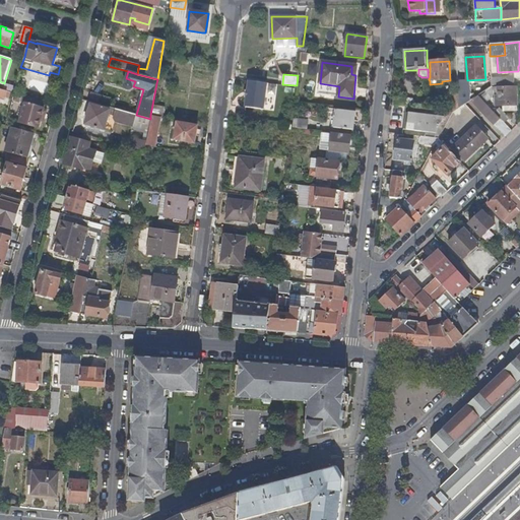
[(515,85),(514,77),(493,78),(494,84),(495,84),(495,86),(496,86),(515,85)]
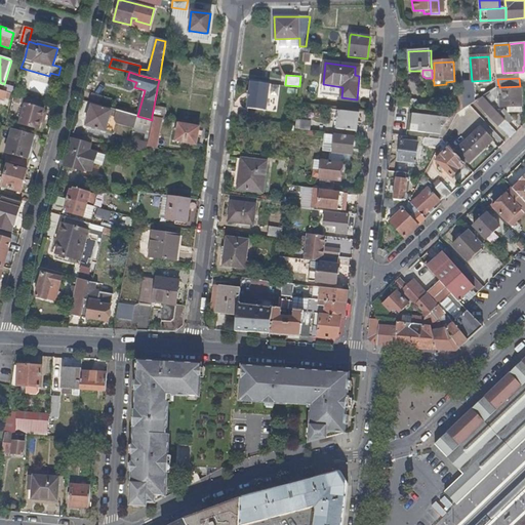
[(136,82),(127,79),(125,85),(134,87),(136,82)]
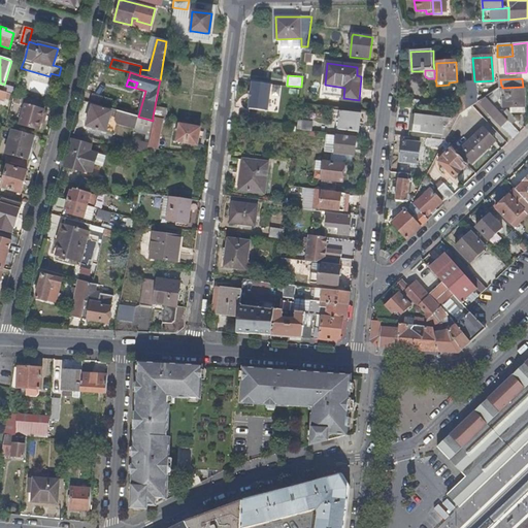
[(269,84),(253,81),(252,91),(251,99),(249,108),(266,110),(269,84)]
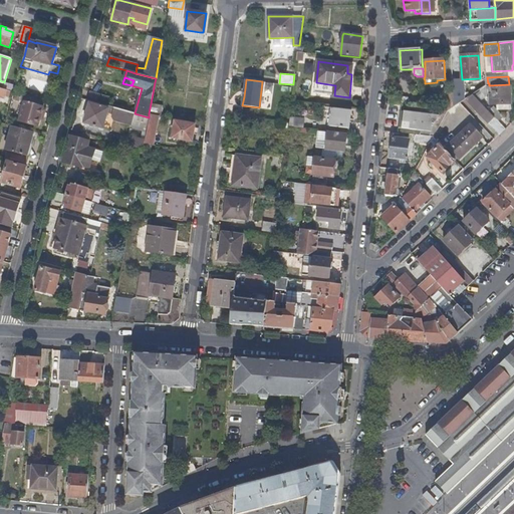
[(474,95),(480,89),(480,80),(463,81),(463,84),(453,84),(454,94),(454,107),(460,103),(465,99),(473,94),(474,95)]
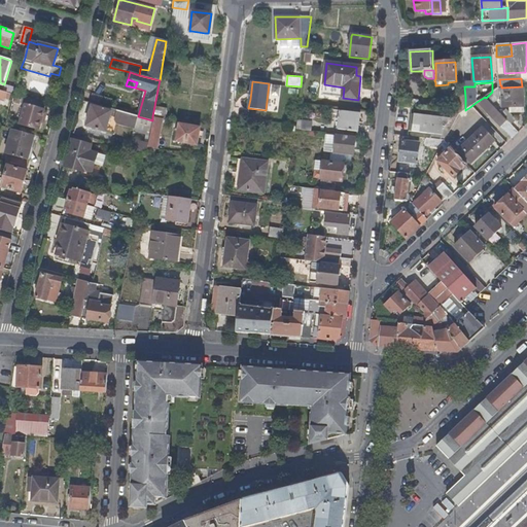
[(500,100),(500,97),(501,93),(502,90),(502,88),(501,88),(498,88),(492,92),(486,98),(494,107),(500,100)]
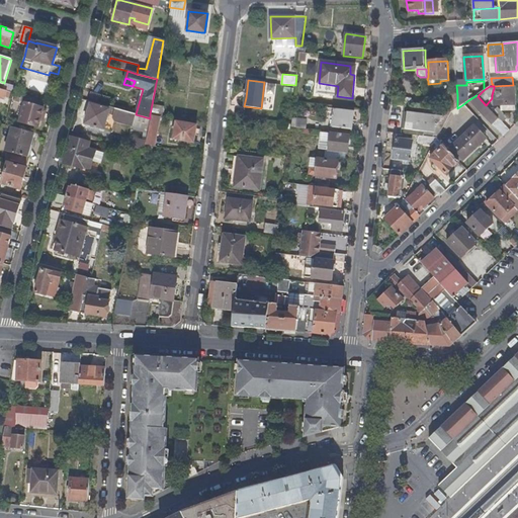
[(515,111),(514,87),(497,87),(498,95),(495,95),(495,104),(496,105),(501,105),(501,111),(515,111)]
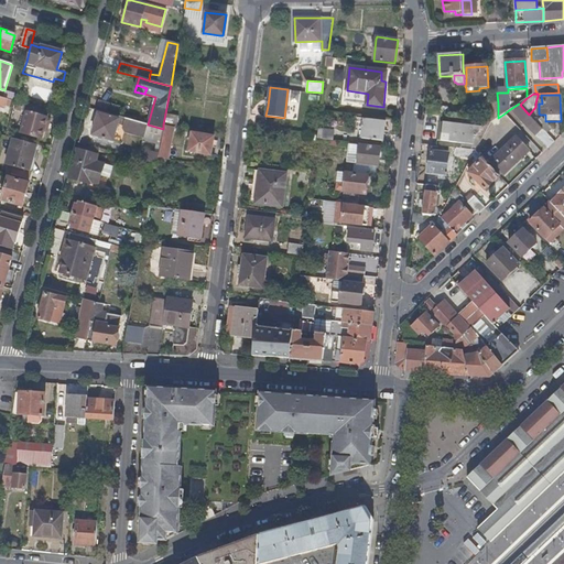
[(498,118),(498,104),(489,104),(488,122),(491,122),(492,121),(495,119),(498,118)]
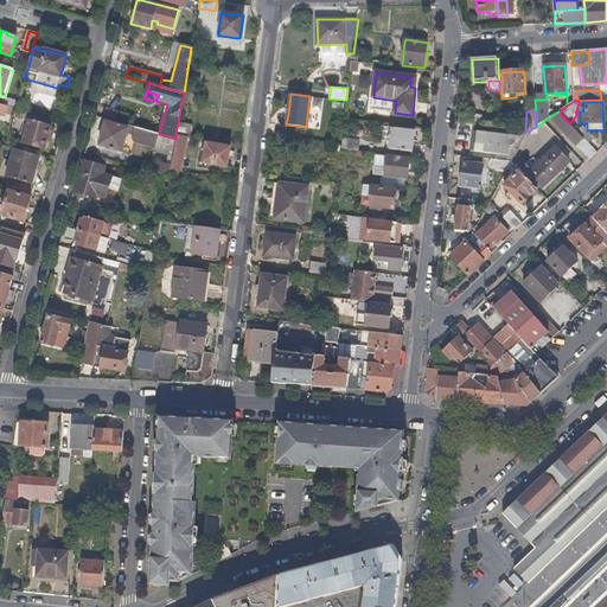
[(577,132),(569,123),(560,113),(558,112),(549,117),(560,129),(576,146),(577,146),(589,158),(596,152),(589,144),(577,132)]
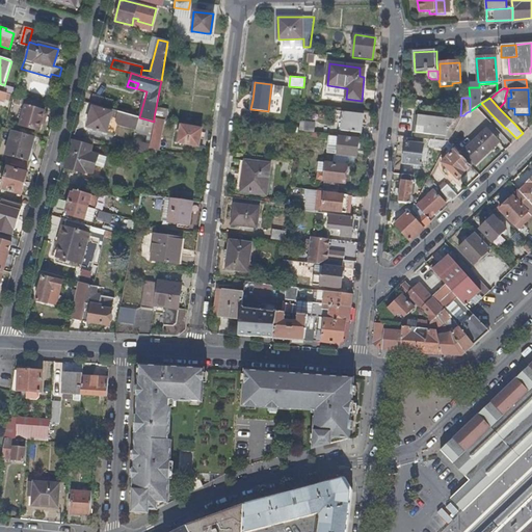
[(425,111),(426,104),(423,102),(403,99),(401,108),(403,108),(425,111)]
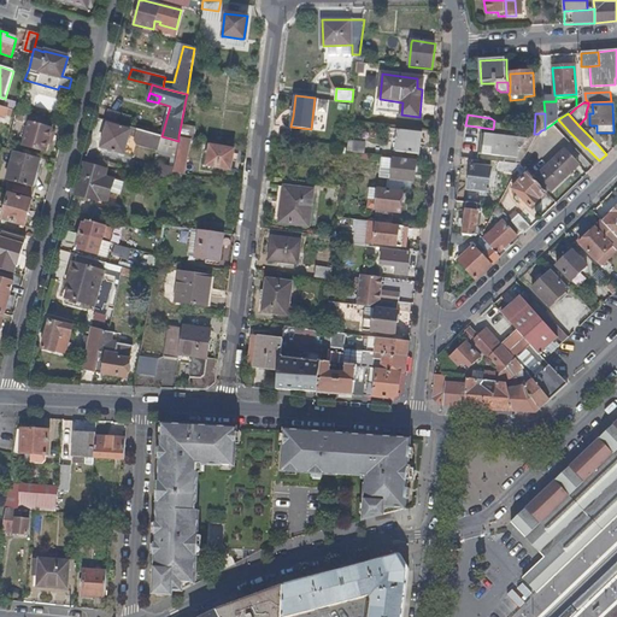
[(50,136),(52,128),(52,127),(29,121),(23,146),(45,152),(47,144),(51,144),(53,137),(50,136)]
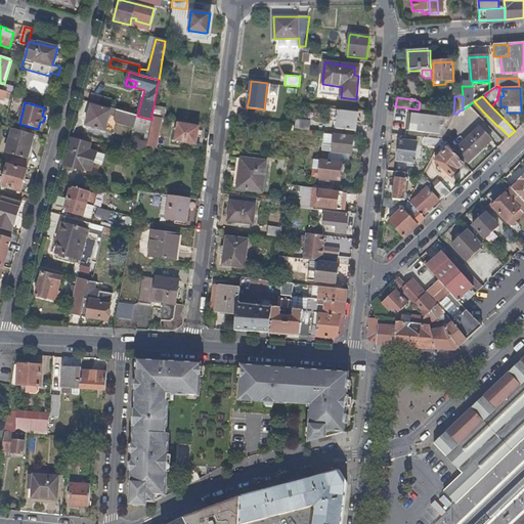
[(148,134),(151,120),(137,116),(108,107),(107,110),(92,105),(86,124),(106,130),(111,114),(115,116),(115,119),(116,122),(134,127),(133,130),(148,134)]
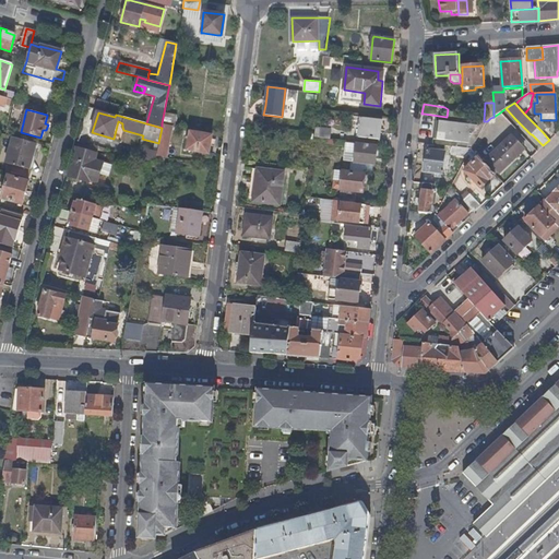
[(167,125),(171,125),(173,114),(164,113),(162,123),(167,125)]
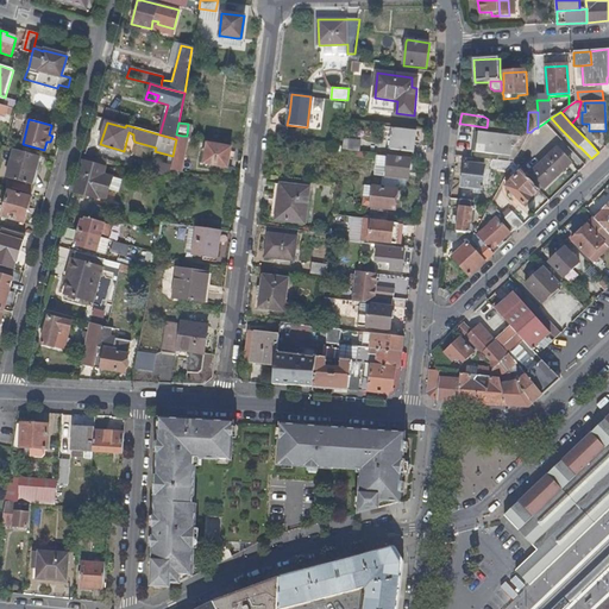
[(473,154),(476,132),(497,135),(497,129),(487,127),(462,124),(458,154),(456,156),(464,156),(464,154),(473,154)]
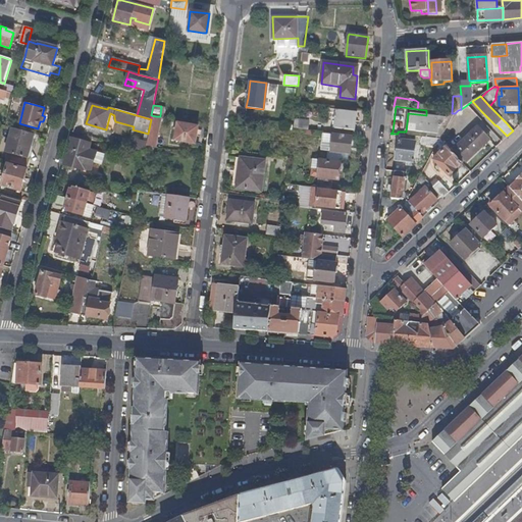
[(511,118),(501,109),(497,113),(507,123),(511,118)]
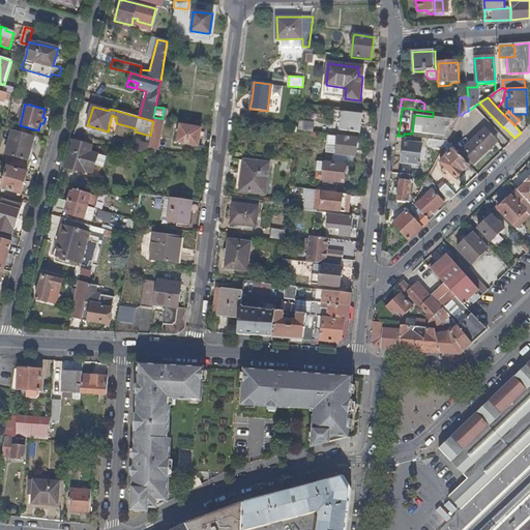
[(447,141),(462,115),(459,115),(444,113),(437,113),(433,112),(433,117),(414,115),(412,134),(404,134),(404,136),(412,138),(430,140),(444,142),(447,141)]
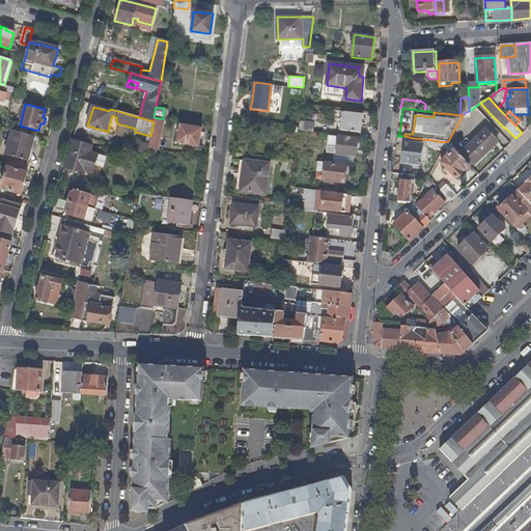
[(361,134),(363,115),(343,113),(341,131),(361,134)]
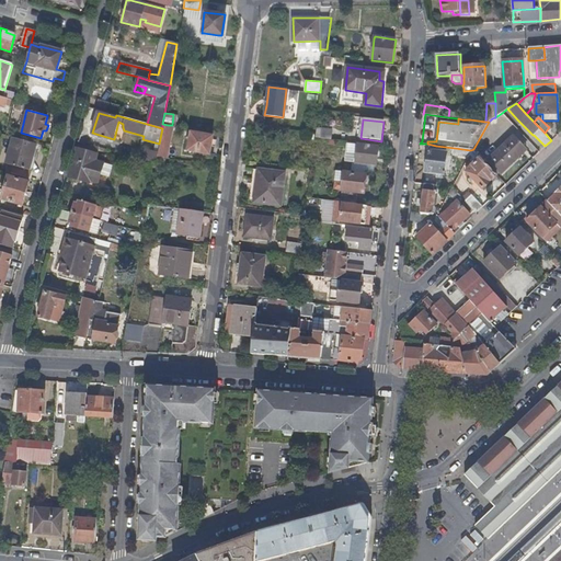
[(163,153),(168,125),(162,124),(162,128),(159,144),(158,152),(157,156),(163,157),(164,153),(163,153)]
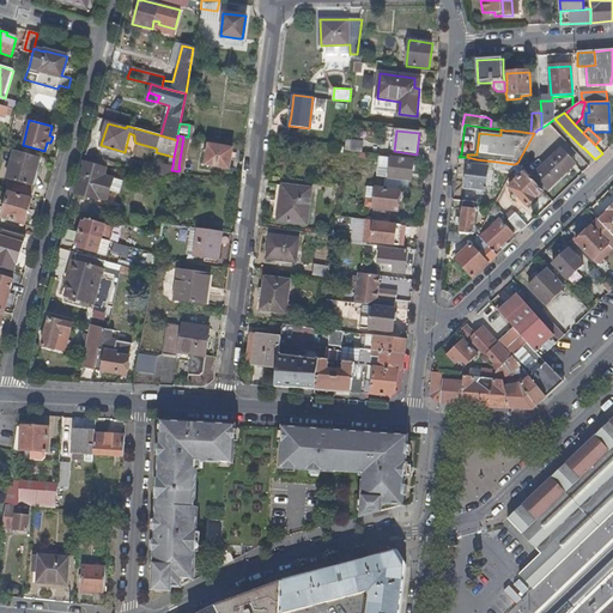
[(362,153),(363,143),(346,140),(345,151),(362,153)]
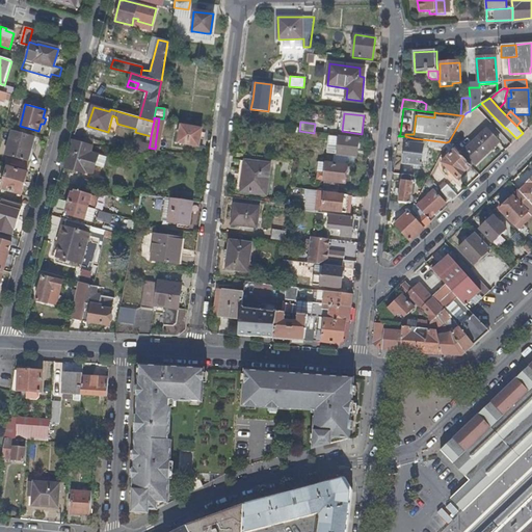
[(198,145),(201,129),(181,126),(179,142),(198,145)]
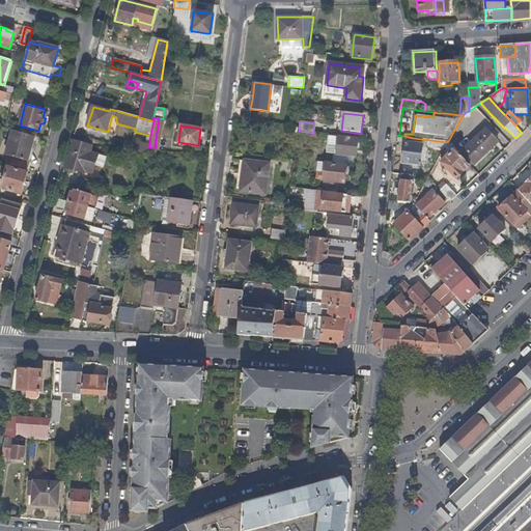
[(30,150),(34,136),(12,130),(6,155),(11,157),(25,161),(28,150),(30,150)]
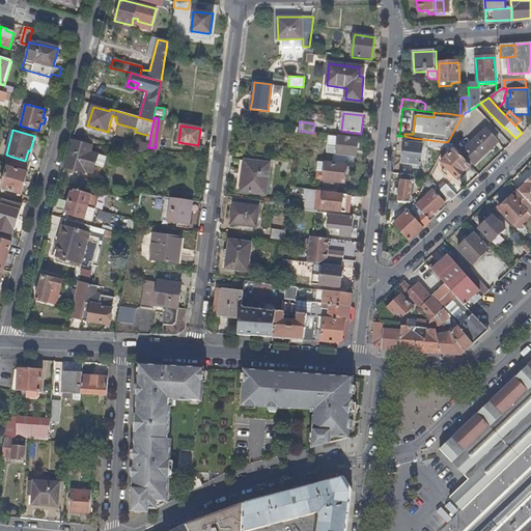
[(474,165),(498,142),(485,130),(462,152),(474,165)]
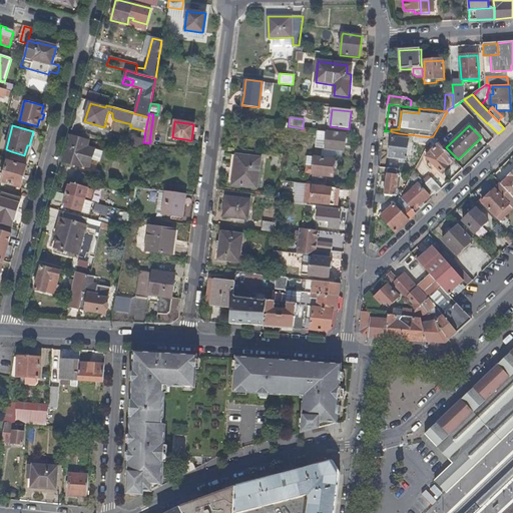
[(87,147),(90,135),(71,129),(62,161),(82,167),(82,165),(90,167),(93,154),(95,149),(87,147)]
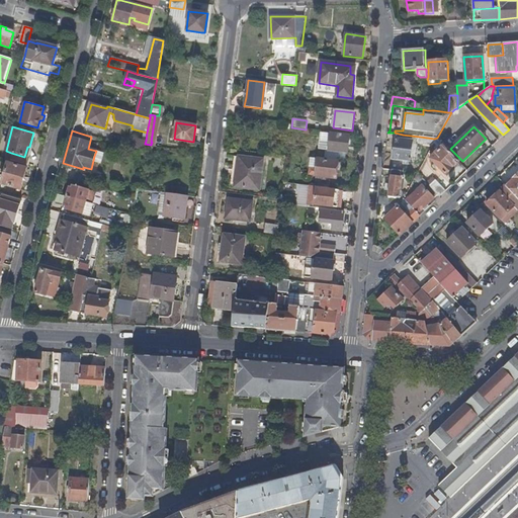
[(350,146),(351,141),(349,140),(350,137),(320,134),(319,150),(328,152),(346,154),(348,154),(348,146),(350,146)]
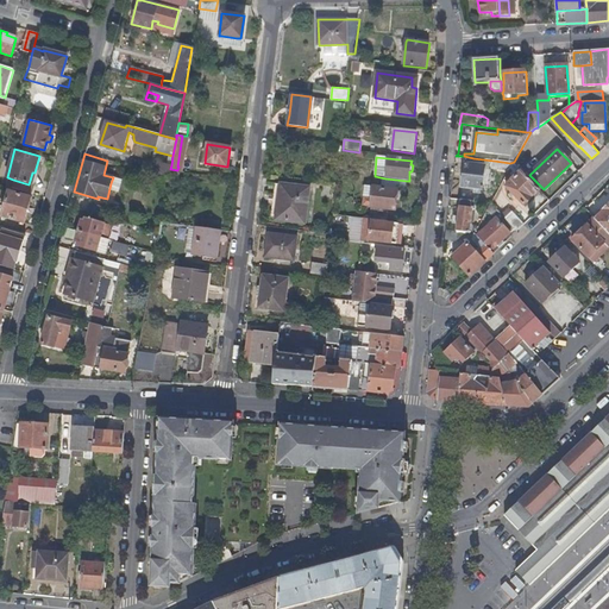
[(510,169),(514,162),(510,163),(494,161),(493,170),(508,173),(510,169)]
